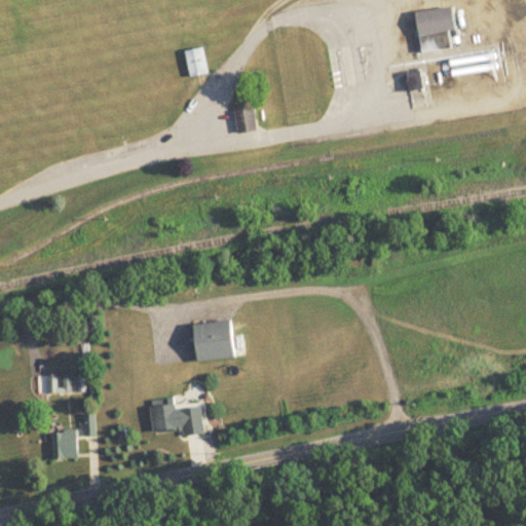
[(451,6),(412,12),(417,53),(450,49),(448,31),(454,31),(451,6)]
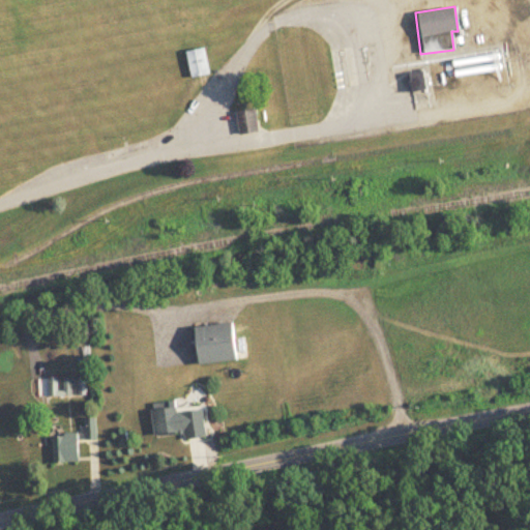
[(183,52),(188,79),(208,75),(203,48),(183,52)]
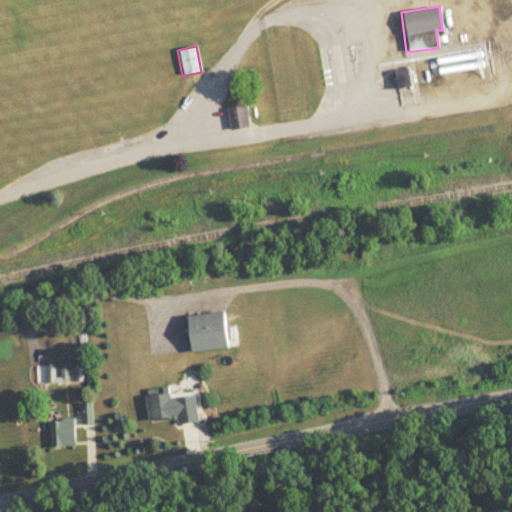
[(406,86),(404,71),(393,72),(396,87),(406,86)]
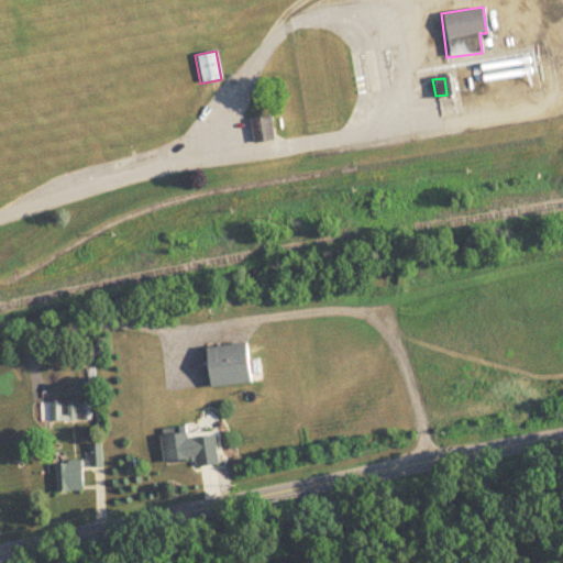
[(272,140),(266,116),(247,120),(253,144),(272,140)]
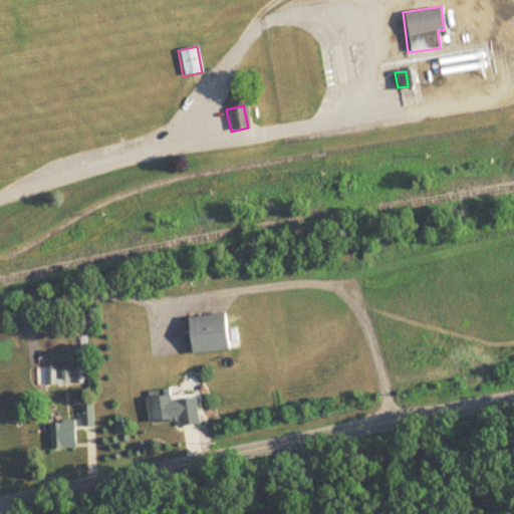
[(189,355),(226,350),(221,313),(184,318),(189,355)]
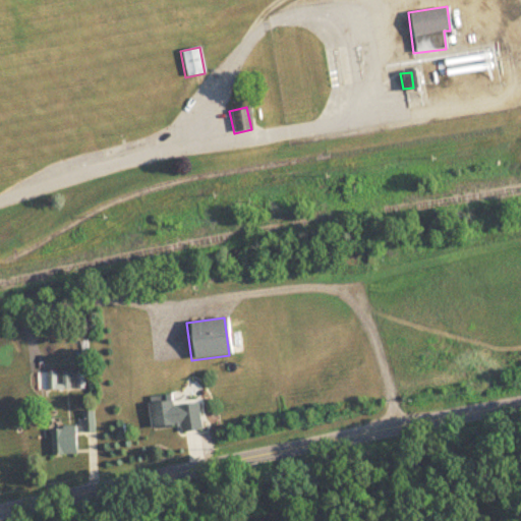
[(149,431),(199,426),(196,404),(172,406),(171,400),(147,403),(149,431)]
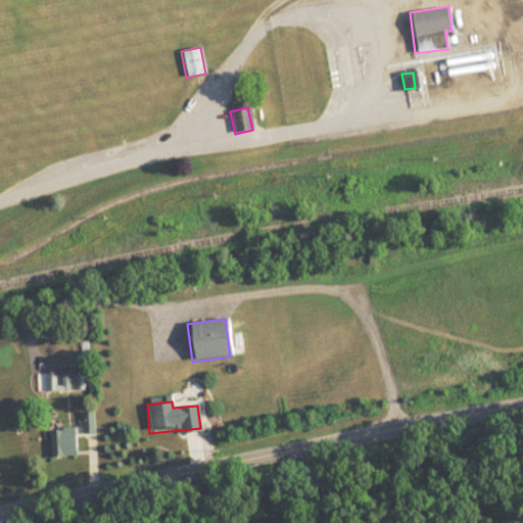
[(76,458),(76,431),(54,431),(54,458),(76,458)]
